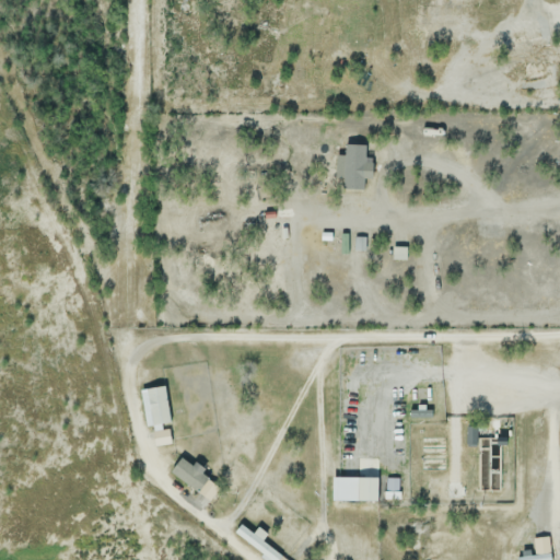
[(346,143),(365,144),(365,156),(373,156),(372,174),(365,174),(365,188),(346,188),(346,176),(338,175),(338,155),(346,155),(346,143)]
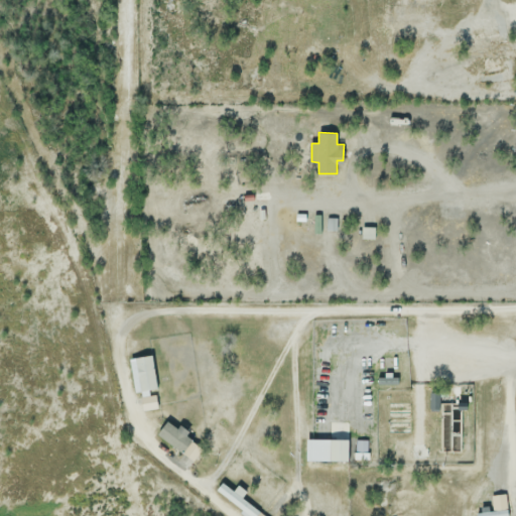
[(132,363),(155,360),(159,390),(136,394),(132,363)]
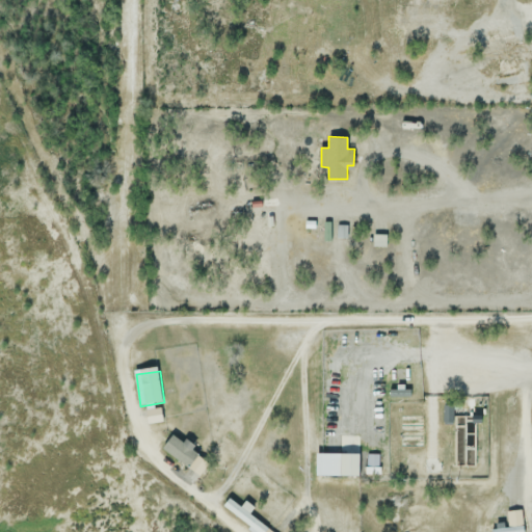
[(443,404),(451,404),(452,422),(444,422),(443,404)]
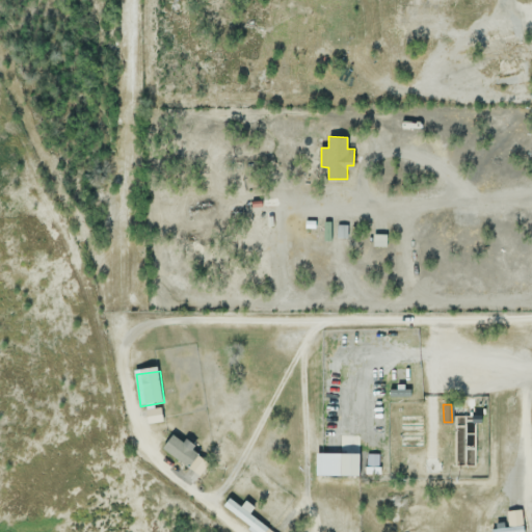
[(162,447),(173,434),(195,453),(186,466),(162,447)]
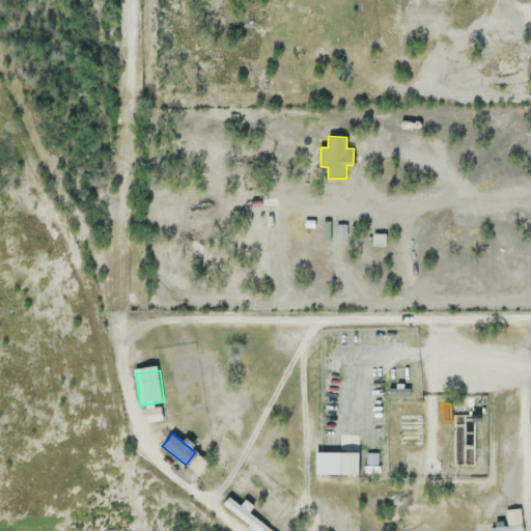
[(315,474),(316,452),(359,453),(358,474),(315,474)]
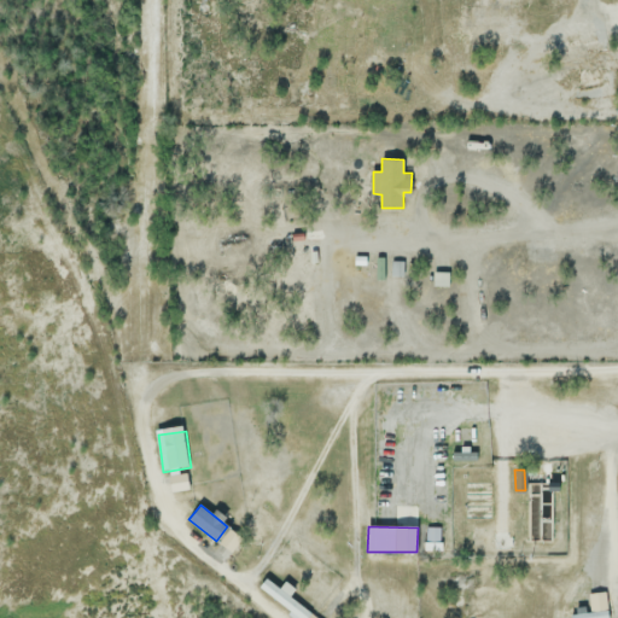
[(427,528),(442,528),(442,549),(427,549),(427,528)]
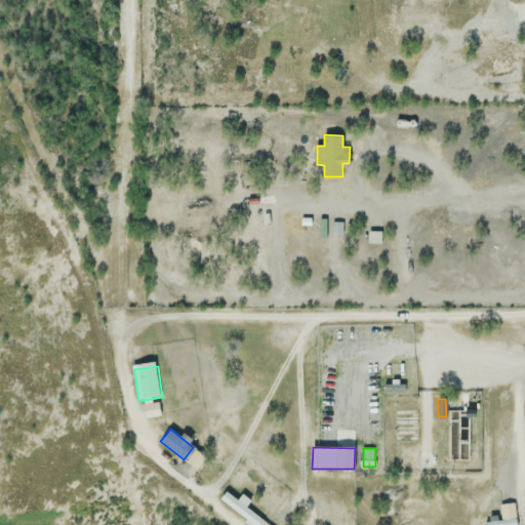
[(255,524),(223,500),(229,493),(271,524),(270,524),(255,524)]
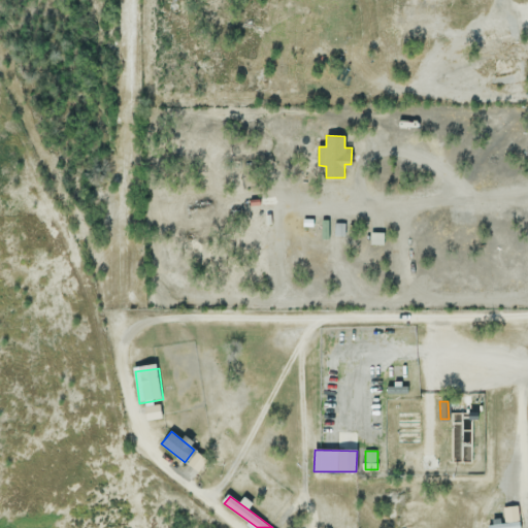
All buildings are outlined.
